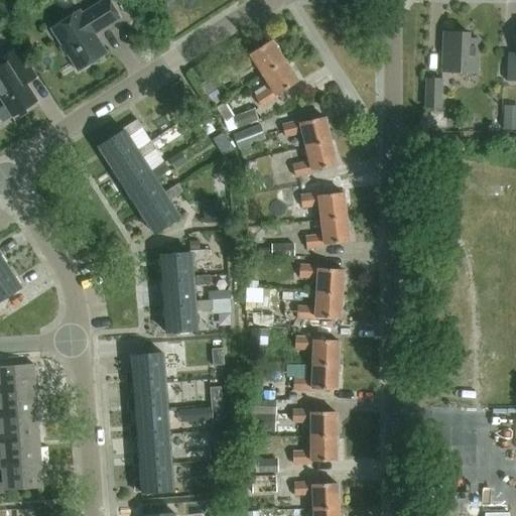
[(95,36),(121,19),(109,0),(105,0),(82,15),(80,11),(50,30),(78,73),(106,54),(95,36)]
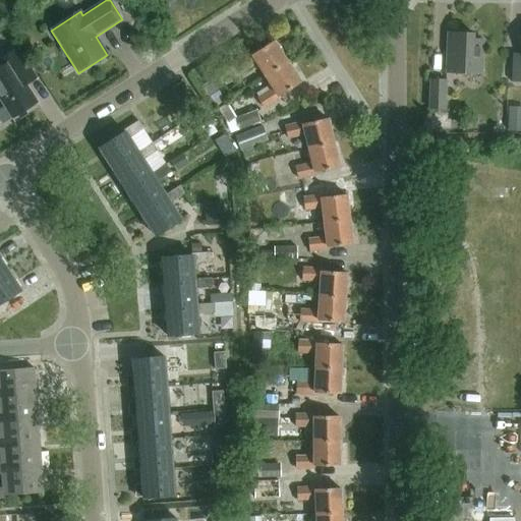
[(481,74),(482,41),(472,41),(473,35),(447,34),(446,73),(481,74)]
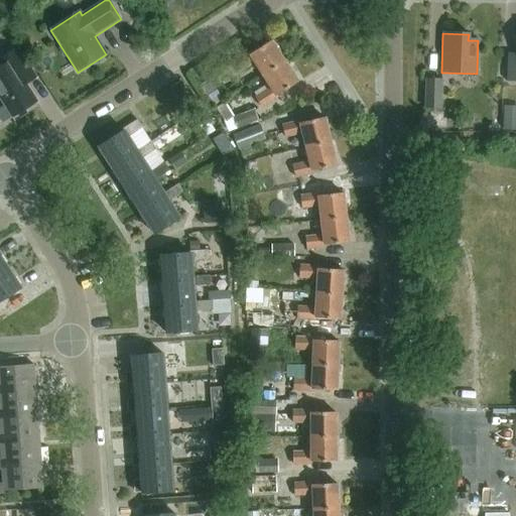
[(248,52),(232,62),(238,73),(254,62),(262,75),(283,61),(269,40),(249,53),(248,52)]
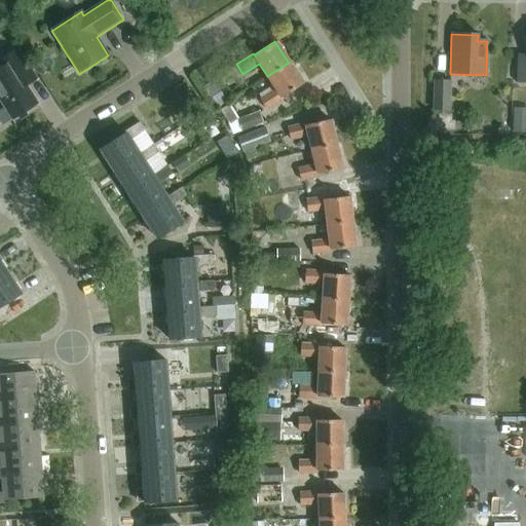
[(0,101),(11,119),(37,103),(26,86),(37,79),(16,48),(0,58),(0,63),(2,67),(0,68),(0,101)]
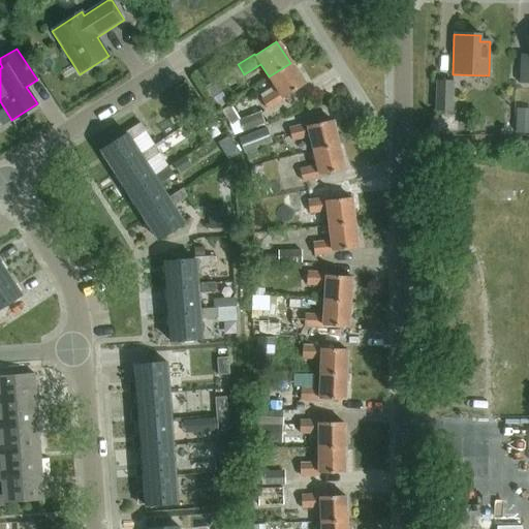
[(528,84),(528,55),(520,55),(519,84),(528,84)]
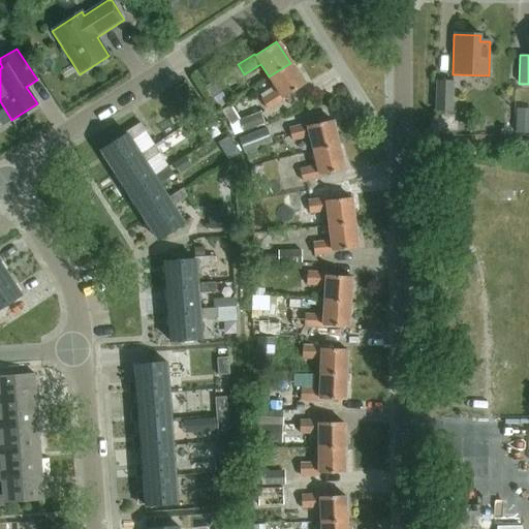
[(277,90),(260,100),(267,111),(283,99),(282,98),(304,85),(290,63),(269,76),(277,90)]
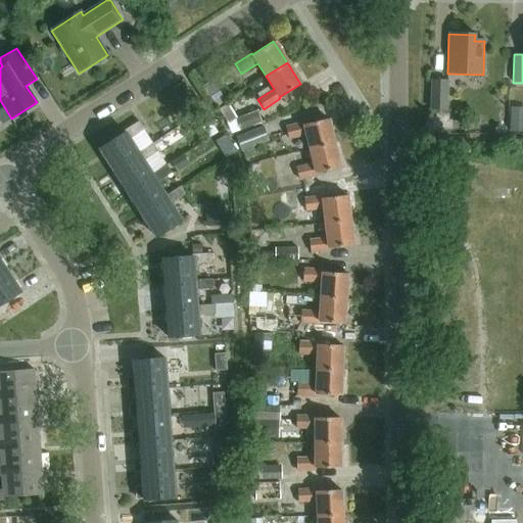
[(446,110),(447,81),(429,80),(428,110),(446,110)]
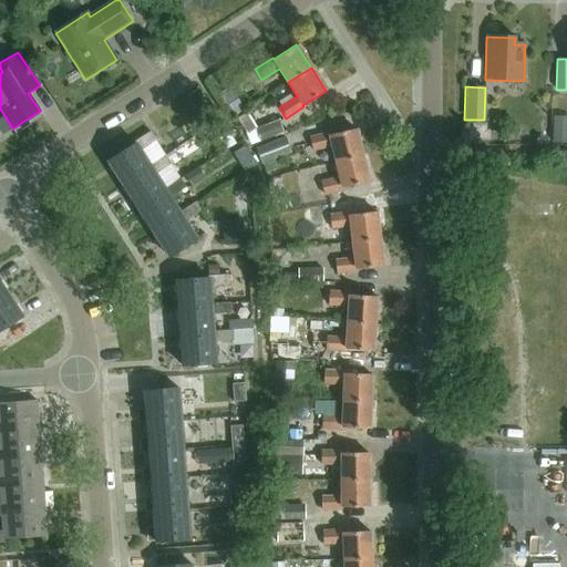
[(204,100),(194,106),(200,116),(210,111),(204,100)]
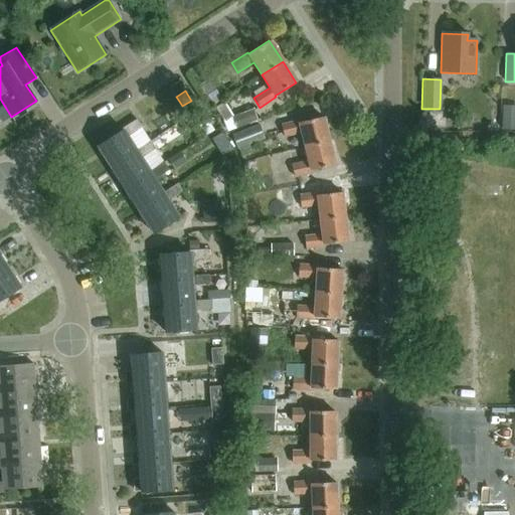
[(255,120),(251,109),(232,116),(236,128),(255,120)]
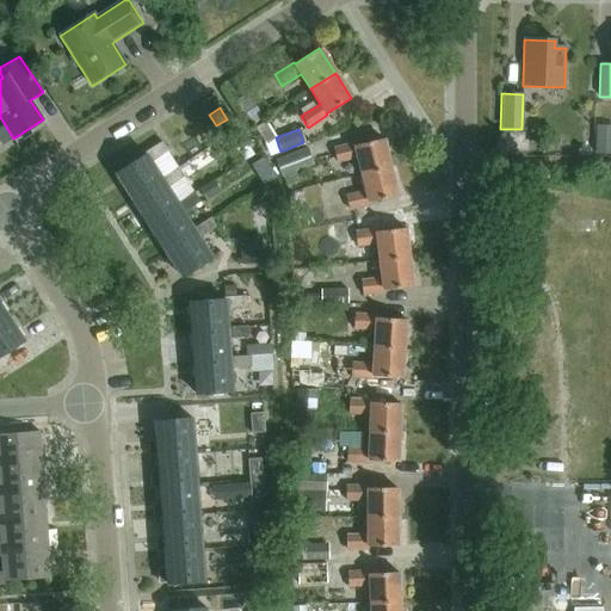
[(610,139),(596,139),(594,154),(610,154),(610,139)]
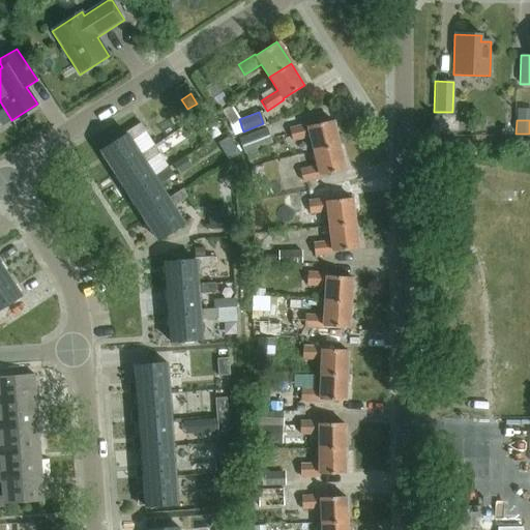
[(307,125),(289,129),(292,141),(310,137),(314,151),(337,145),(332,121),(307,126),(307,125)]
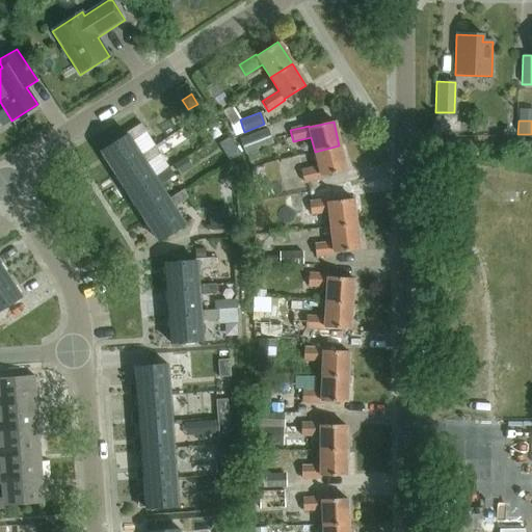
[(127,135),(101,152),(114,174),(141,157),(140,155),(132,140),(147,132),(141,124),(126,133),(127,135)]
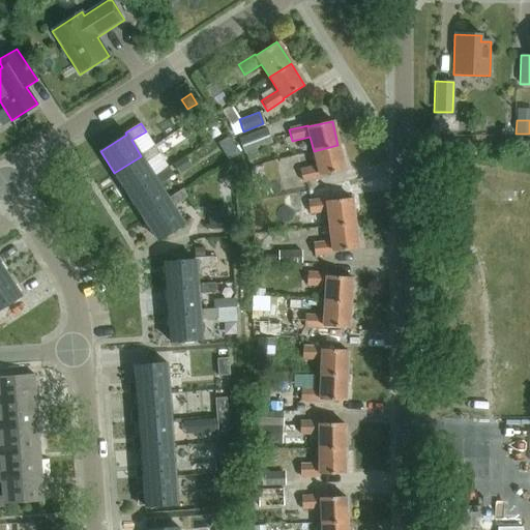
[(266,129),(239,141),(244,153),(271,142),(266,129)]
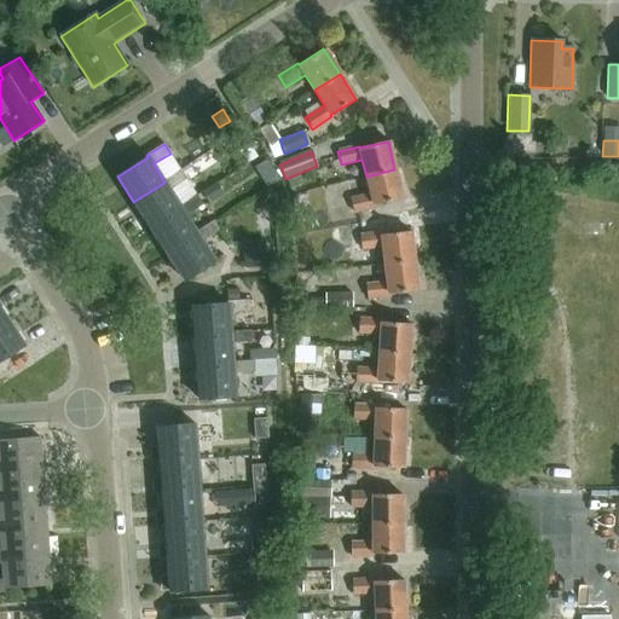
[(165,183),(133,202),(150,229),(181,208),(180,206),(169,190),(186,179),(180,169),(163,180),(165,183)]
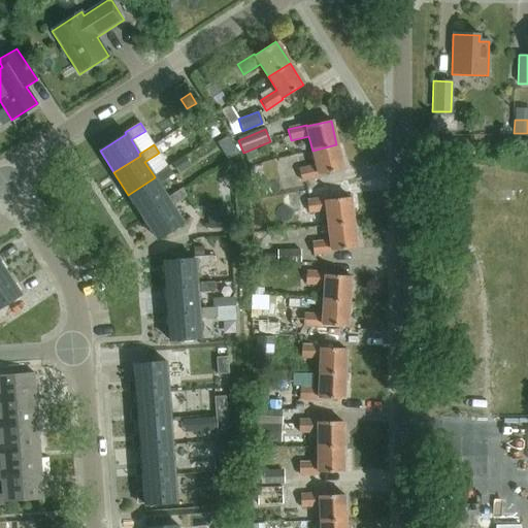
[(316,165),(298,170),(300,182),(319,176),(319,174),(342,169),(336,144),(312,151),(316,165)]
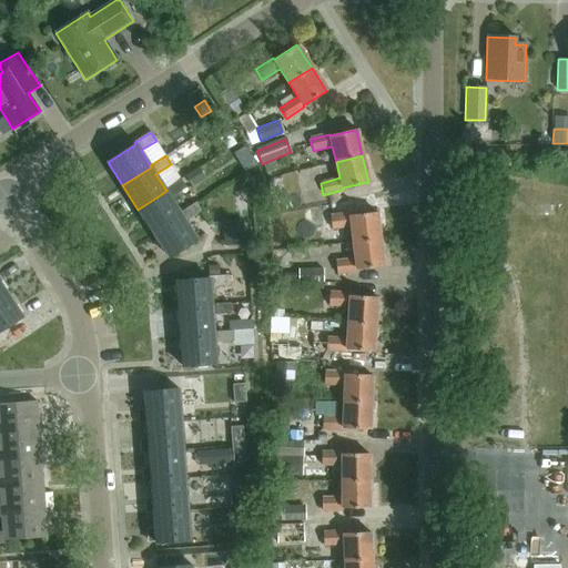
[(166,191),(138,210),(153,233),(182,214),(181,212),(171,198),(186,188),(181,179),(165,189),(166,191)]
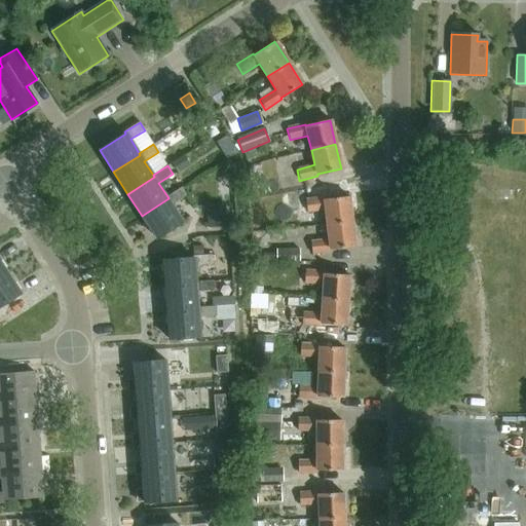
[(168,198),(142,216),(156,238),(183,221),(172,204),(186,195),(181,187),(167,196),(168,198)]
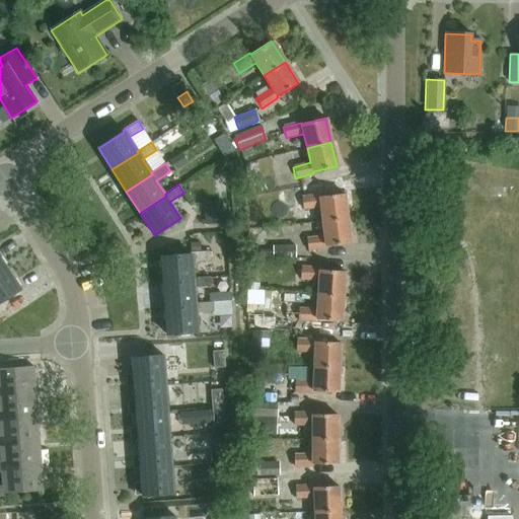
[(318,196),(300,198),(302,209),(320,207),(321,221),(346,219),(344,195),(319,198),(318,196)]
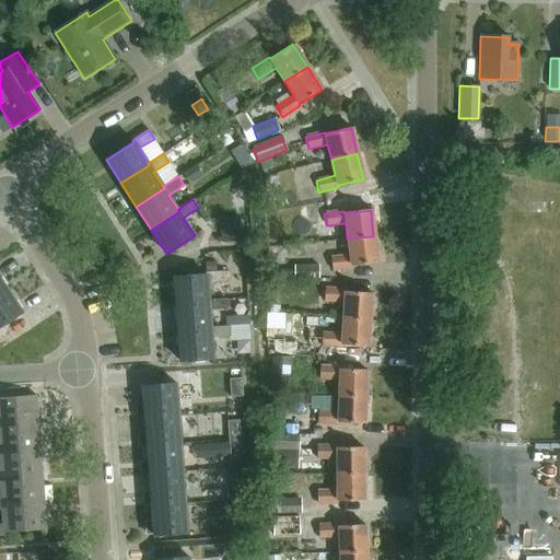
[(240,223),(238,218),(220,220),(220,224),(221,242),(241,241),(240,223)]
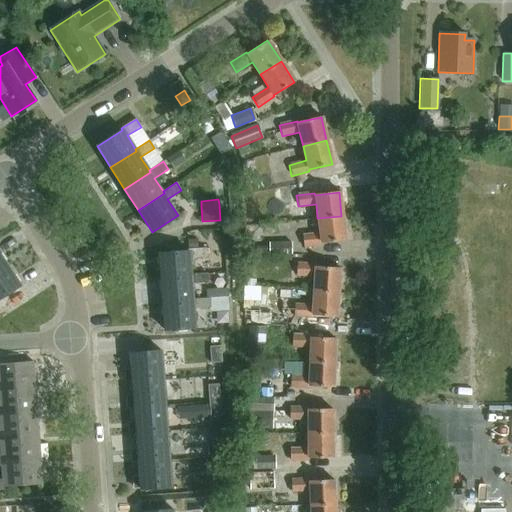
[(319,233),(301,235),(303,247),(321,245),(321,243),(344,240),(341,216),(317,218),(319,233)]
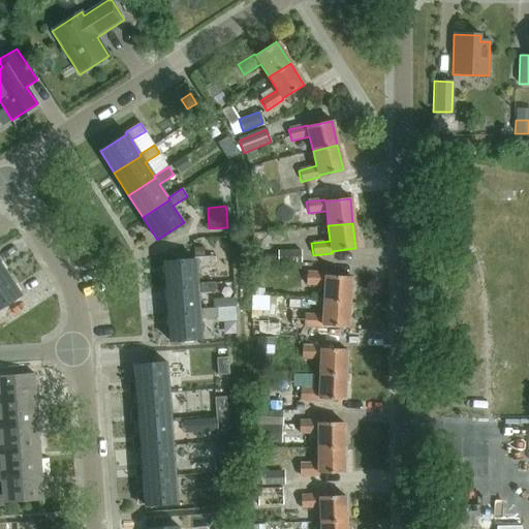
[(204,248),(193,249),(194,257),(205,256),(204,248)]
